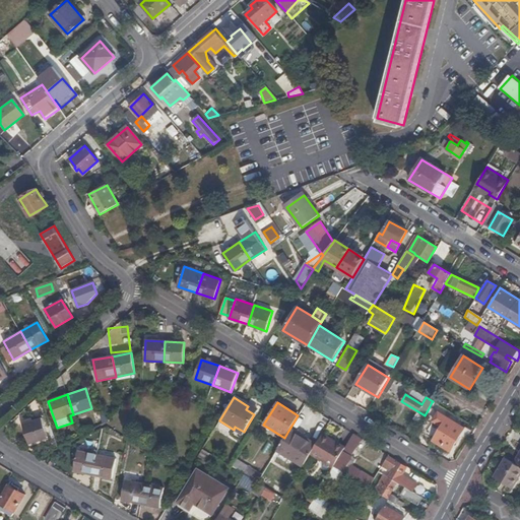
[(439,406),(432,402),(428,410),(432,412),(435,408),(437,409),(439,406)]
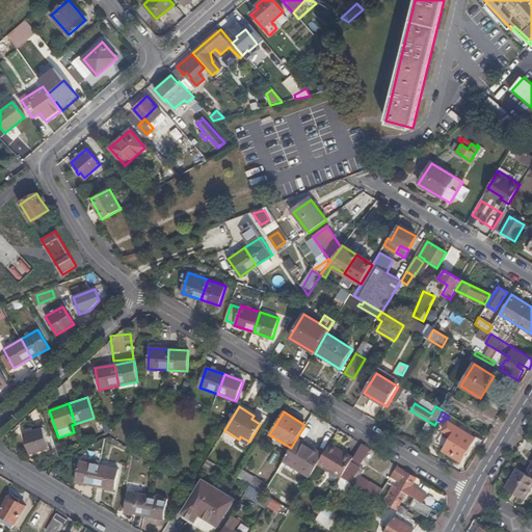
[(251,419),(260,424),(261,423),(263,425),(267,418),(263,416),(262,417),(255,413),(254,416),(251,419)]
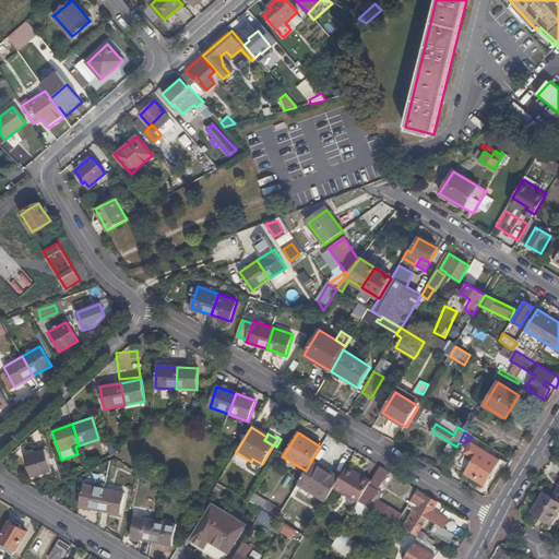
[(484,485),(499,461),(472,443),(465,452),(475,458),(465,474),(484,485)]
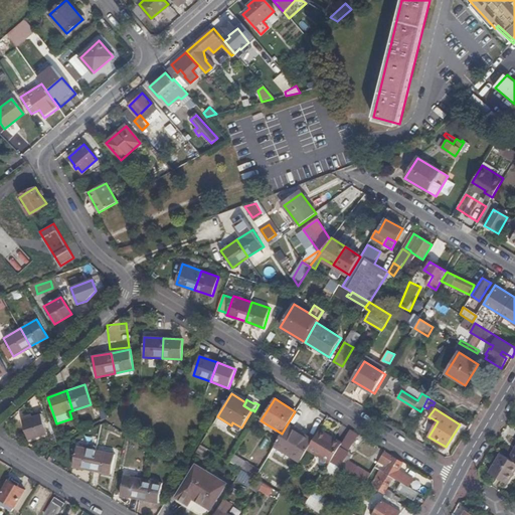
[(47,434),(41,414),(22,420),(28,440),(47,434)]
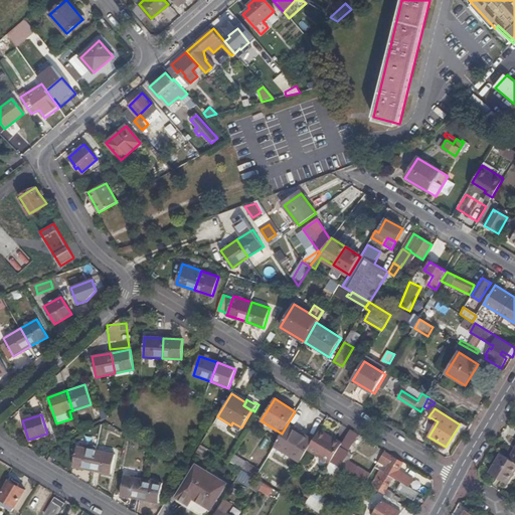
[(282,434),(275,446),(293,457),(300,461),(311,443),(286,426),(282,434)]
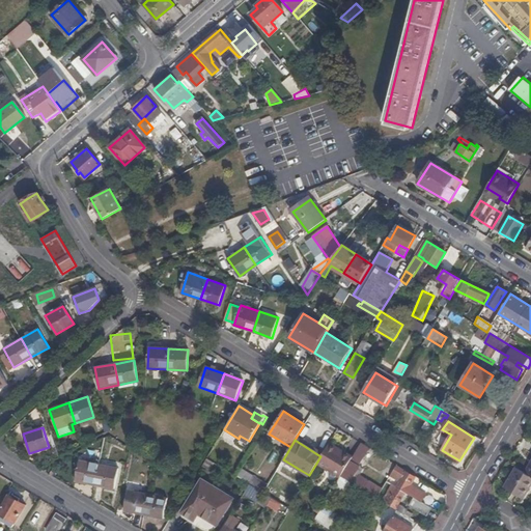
[(341,477),(353,458),(330,444),(317,465),(340,479),(341,477)]
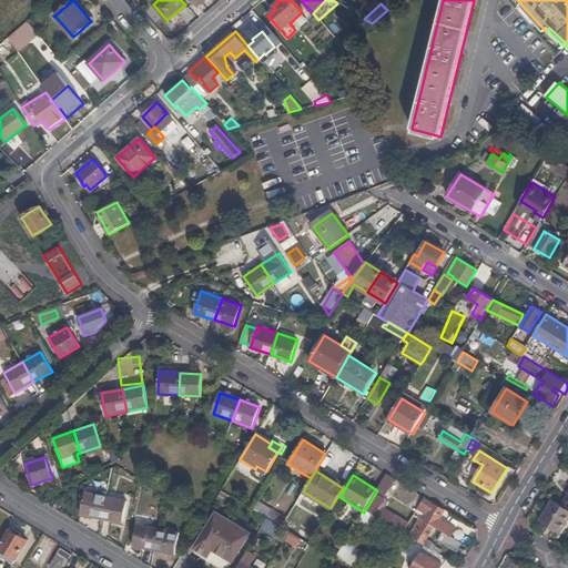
[(383,498),(394,479),(386,475),(377,490),(365,510),(374,516),(403,533),(408,524),(401,518),(399,518),(394,515),(395,515),(385,508),(389,501),(383,498)]
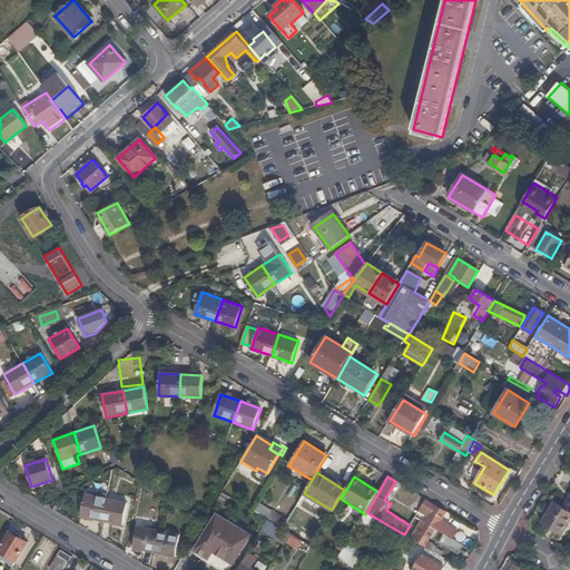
[(231,497),(223,491),(216,501),(224,507),(231,497)]
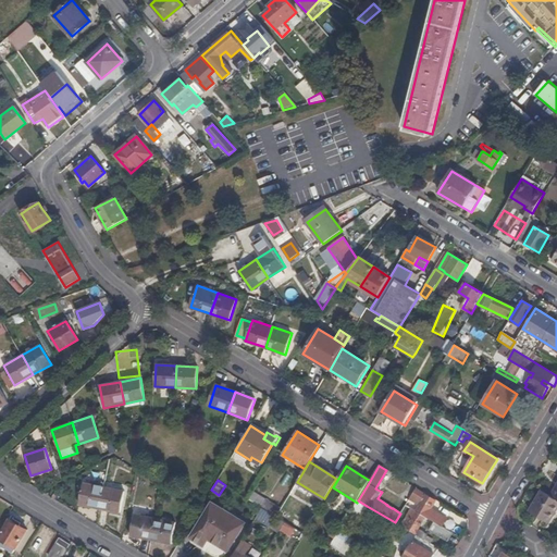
[(99,508),(103,487),(83,483),(78,505),(99,508)]
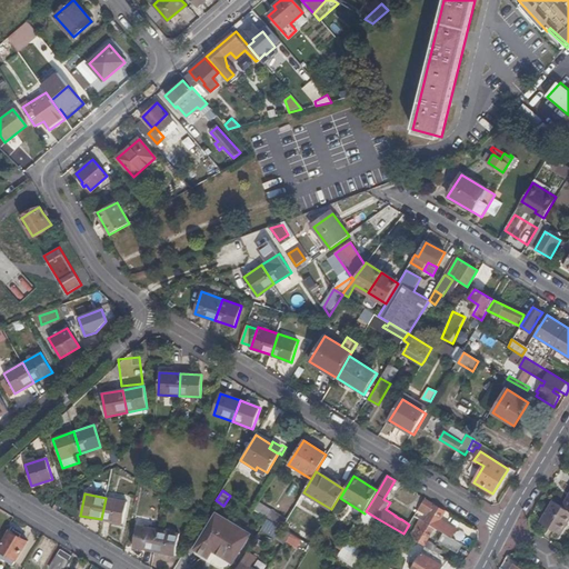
[(127,502),(106,498),(101,519),(122,523),(127,502)]
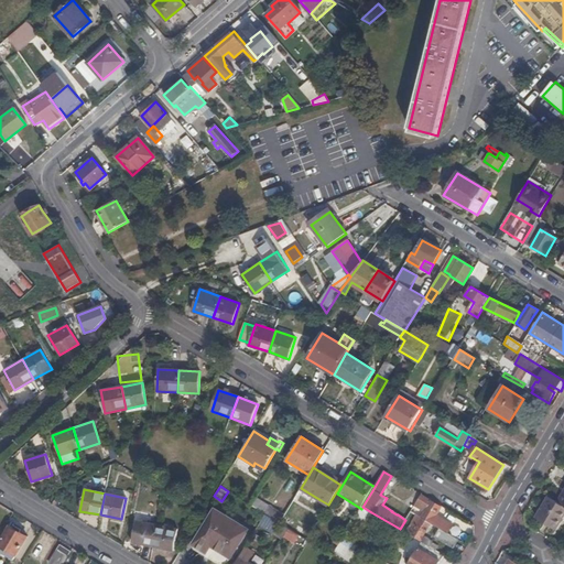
[(557,528),(563,516),(563,506),(556,501),(546,496),(538,513),(548,519),(546,521),(557,528)]
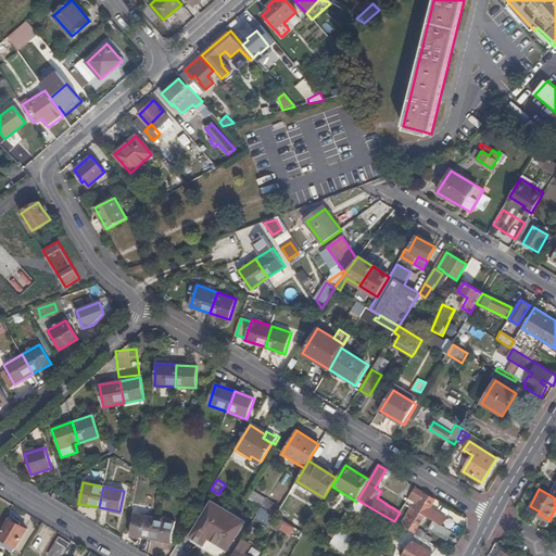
[(418,506),(415,512),(424,516),(433,521),(440,526),(445,518),(434,510),(429,507),(433,501),(416,490),(409,501),(418,506)]
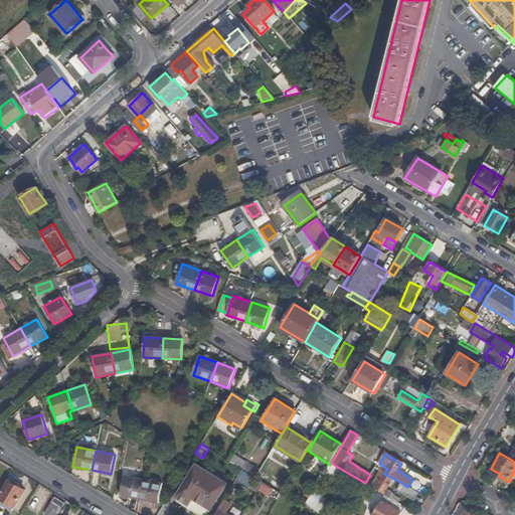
[(232,455),(228,461),(241,470),(245,463),(232,455)]
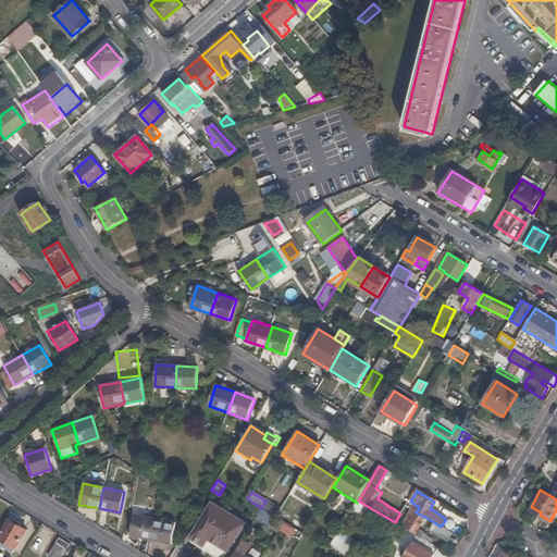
[(324,498),(317,494),(313,499),(321,504),(324,498)]
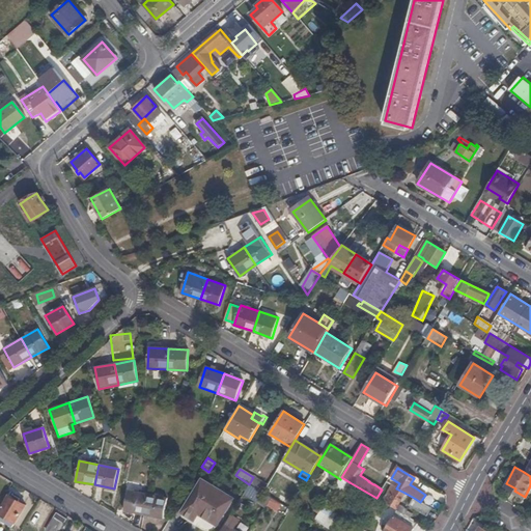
[(253,477),(249,484),(250,484),(261,492),(266,484),(253,477)]
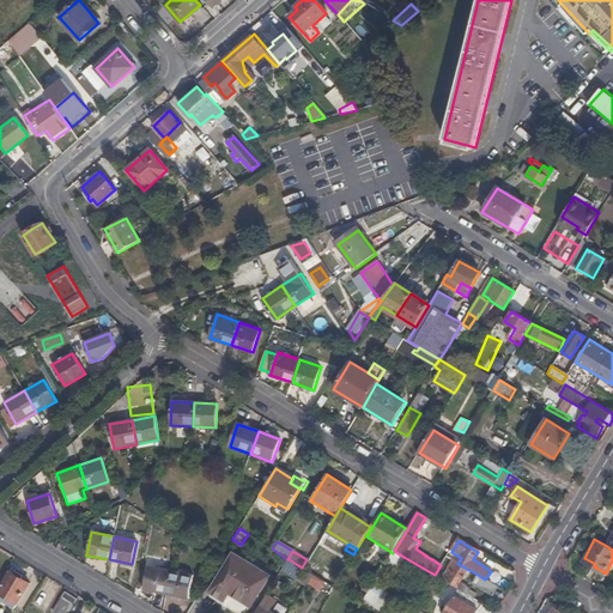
[(393,574),(404,557),(394,551),(393,553),(381,571),(386,575),(388,571),(393,574)]
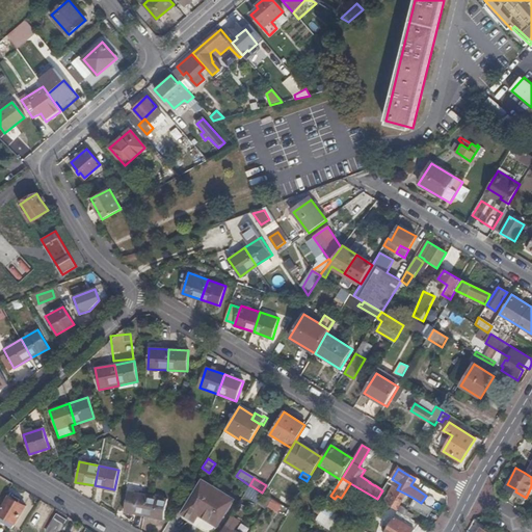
[(410,485),(416,488),(420,482),(415,479),(410,485)]
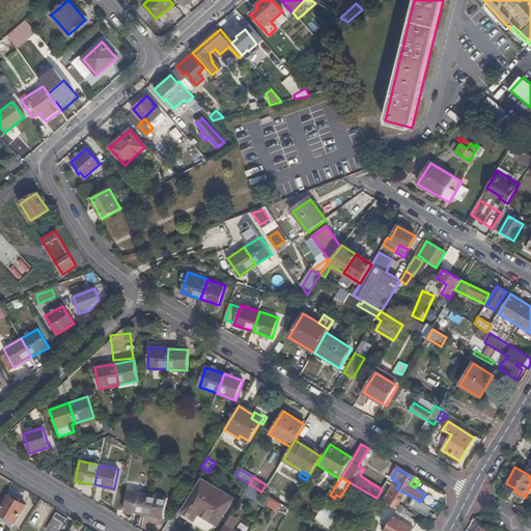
[(214,528),(232,499),(201,479),(180,512),(193,520),(191,523),(203,530),(208,530),(210,530),(212,530),(213,529),(214,528)]
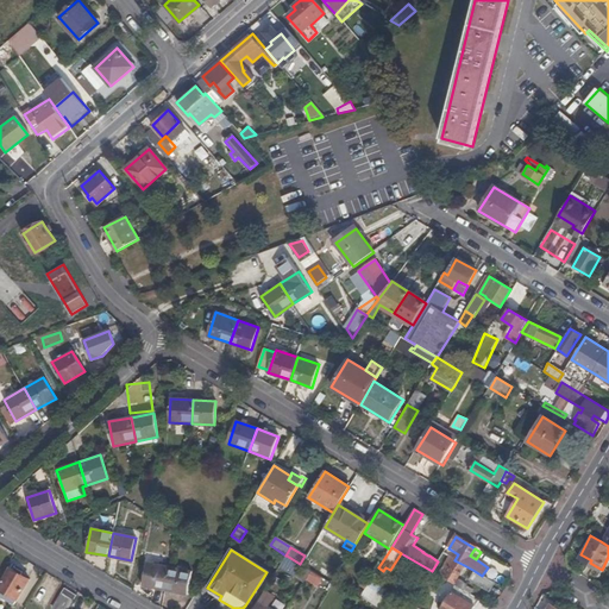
[(454,560),(450,557),(443,569),(441,567),(438,573),(453,583),(452,584),(456,586),(469,594),(472,589),(456,579),(464,565),(454,560)]
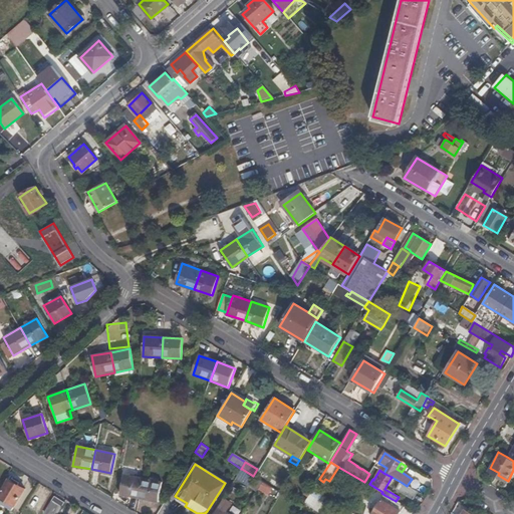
[(140,498),(144,479),(124,475),(120,495),(140,498)]
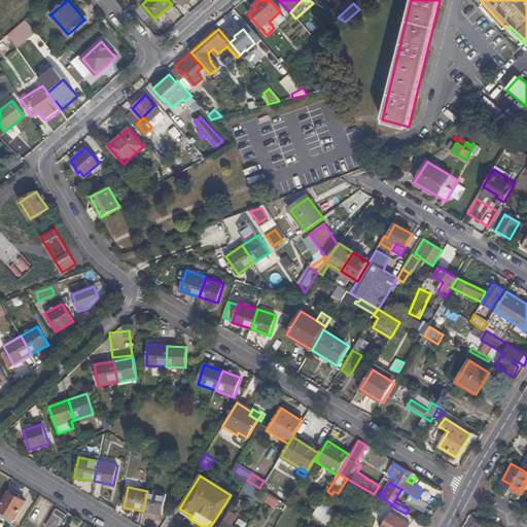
[(0,505),(0,511),(14,520),(27,499),(10,489),(0,505)]
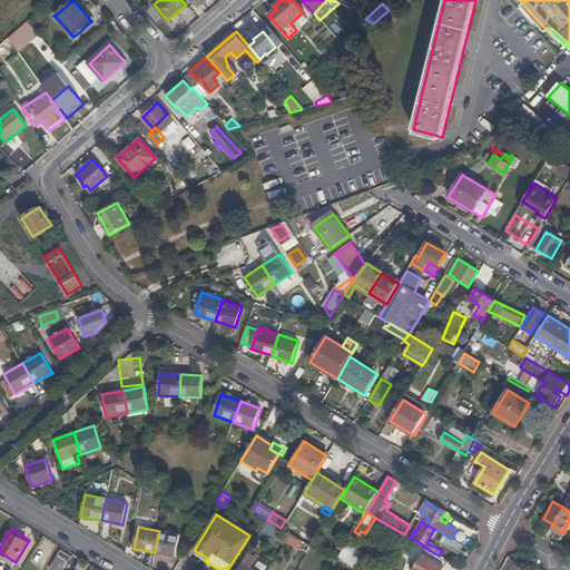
[(290,539),(292,534),(285,530),(282,534),(290,539)]
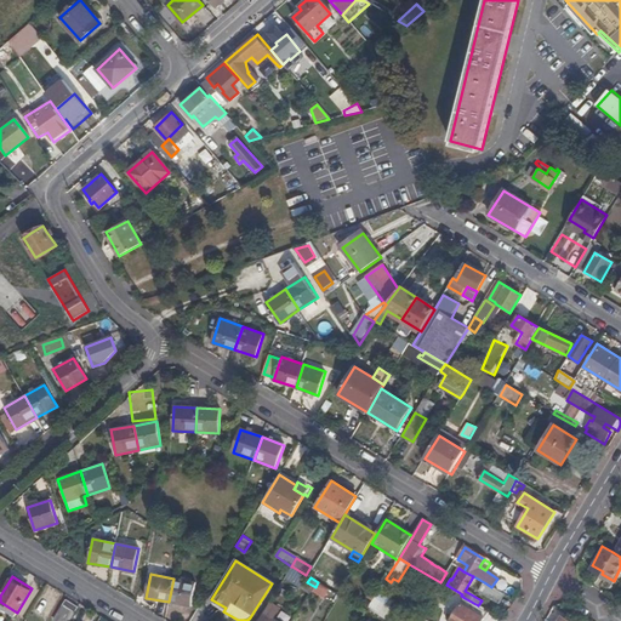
[(197,584),(174,579),(169,602),(192,607),(197,584)]
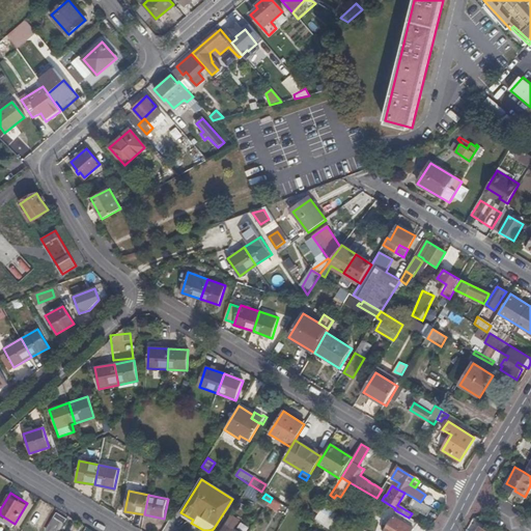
[(270,502),(268,505),(276,510),(281,504),(272,498),(270,502)]
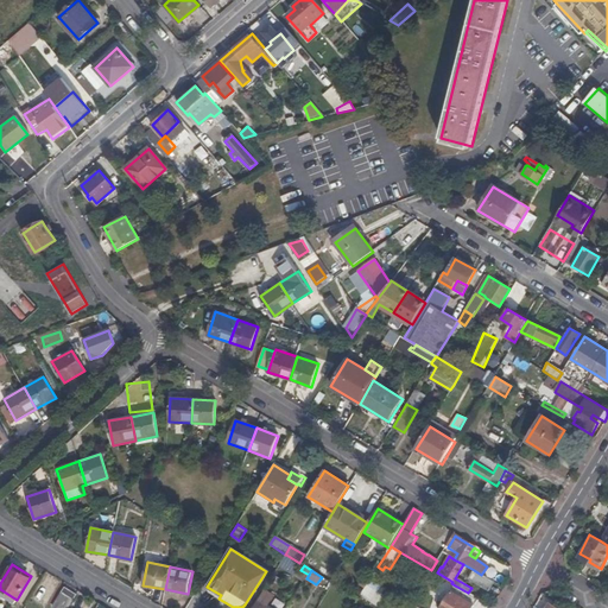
[(487,593),(493,583),(481,575),(474,570),(468,580),(487,593)]
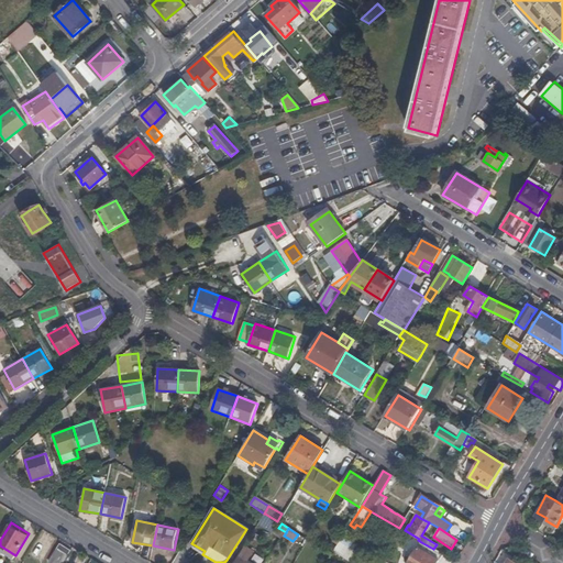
[(258,542),(250,537),(234,562),(266,562),(268,561),(253,552),(258,542)]
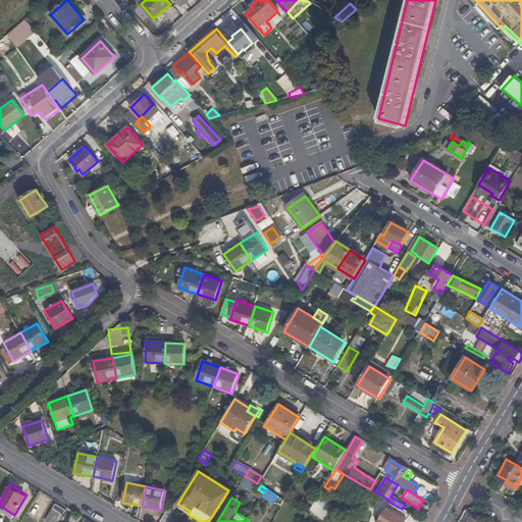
[(405,521),(410,514),(402,509),(390,503),(378,521),(405,521)]
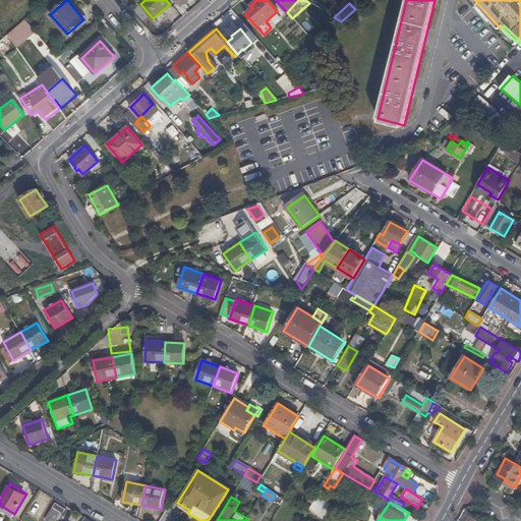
[(48,514),(57,520),(58,520),(65,510),(55,503),(48,514)]
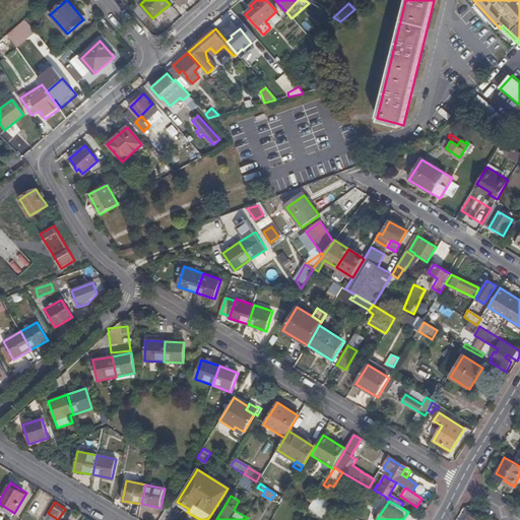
[(0,509),(12,517),(14,513),(0,504),(0,509)]
